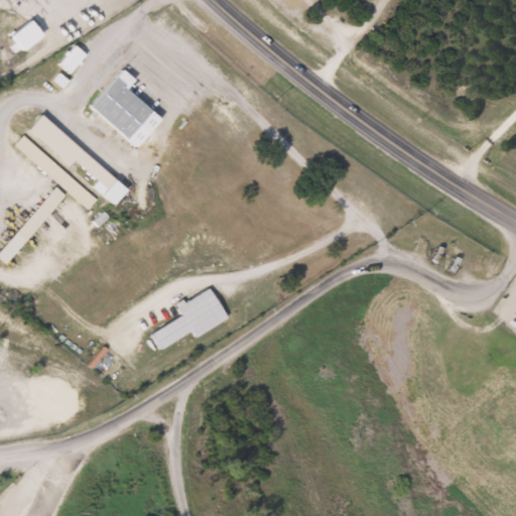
[(12,36),(32,20),(44,36),(24,51),(12,36)]
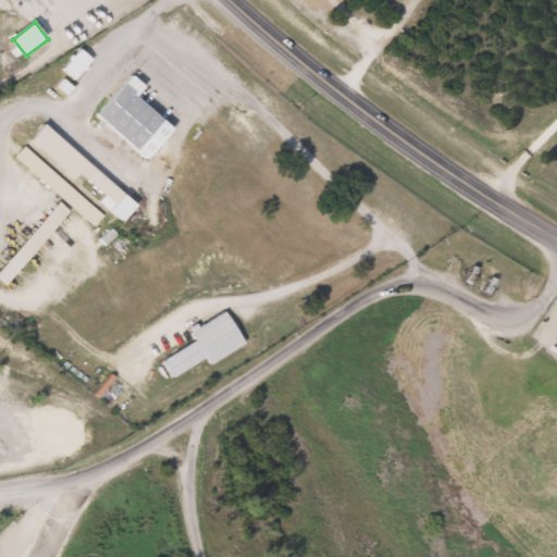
[(77,81),(63,69),(82,49),(95,61),(77,81)]
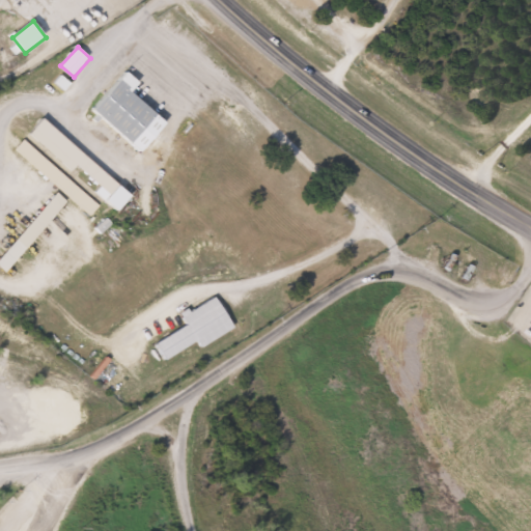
[(143,154),(93,111),(127,72),(139,83),(131,92),(168,123),(143,154)]
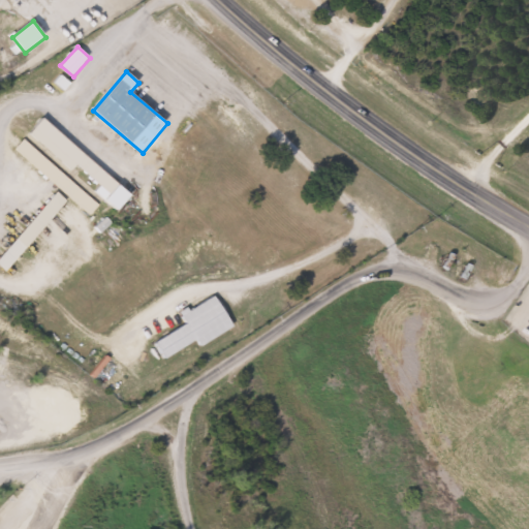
[(132,195),(121,209),(74,168),(72,170),(29,133),(43,118),(132,195)]
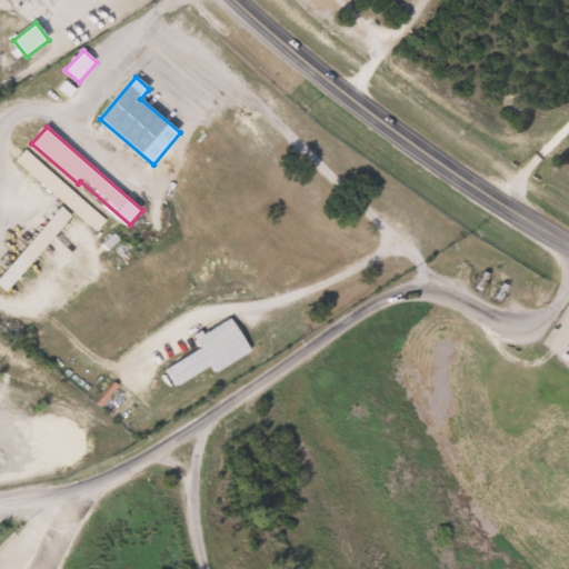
[(99,231),(15,163),(25,151),(109,219),(99,231)]
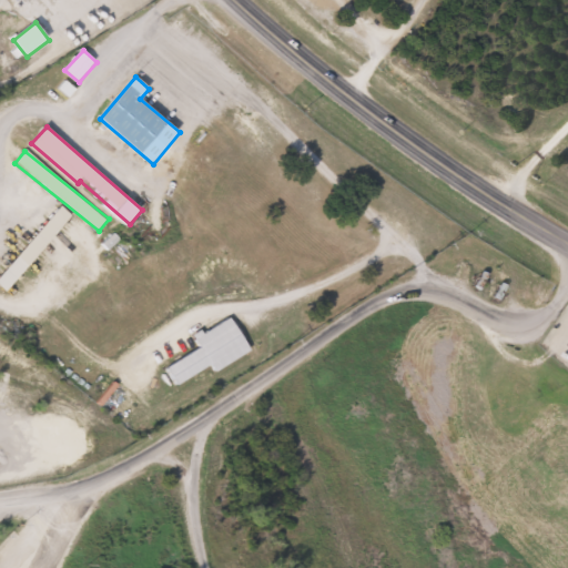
[(8,293),(0,286),(0,277),(60,206),(72,216),(8,293)]
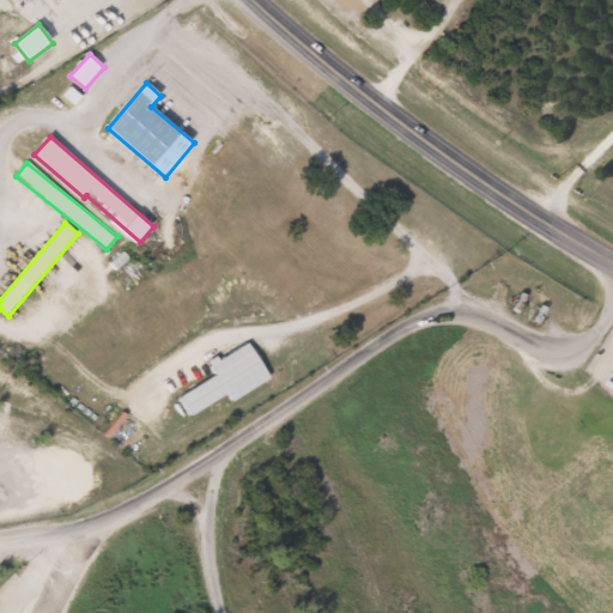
[(181,396),(218,376),(212,365),(252,344),(271,380),(235,399),(231,393),(190,414),(181,396)]
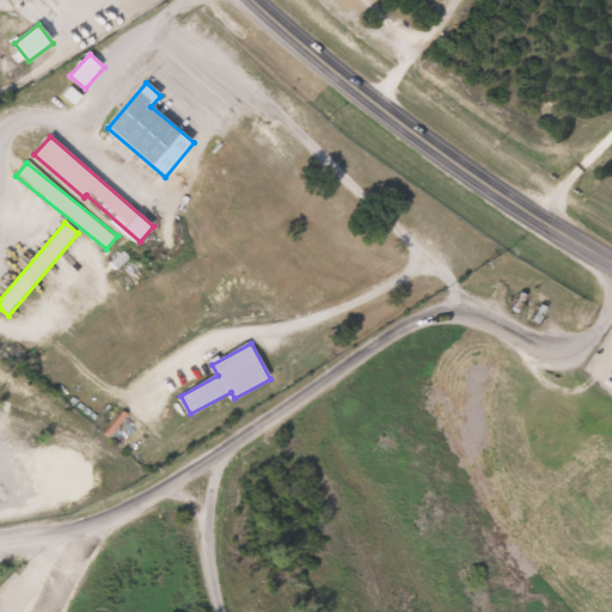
All buildings are outlined.
